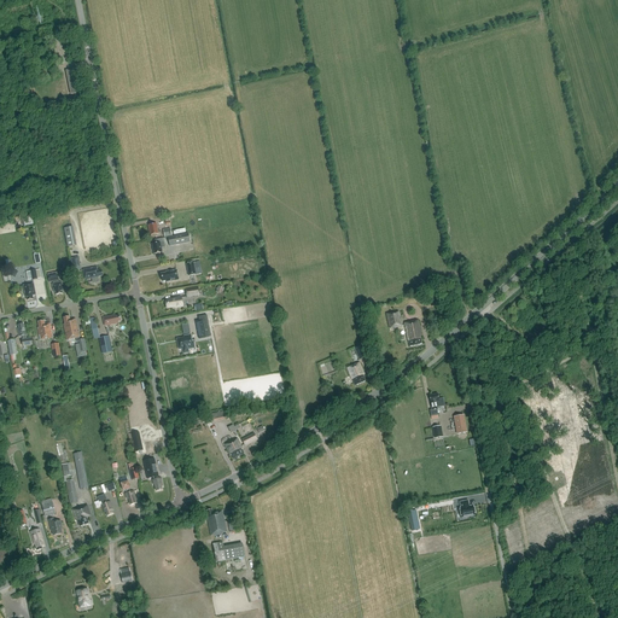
[(70,94),(81,92),(76,69),(66,70),(70,94)]
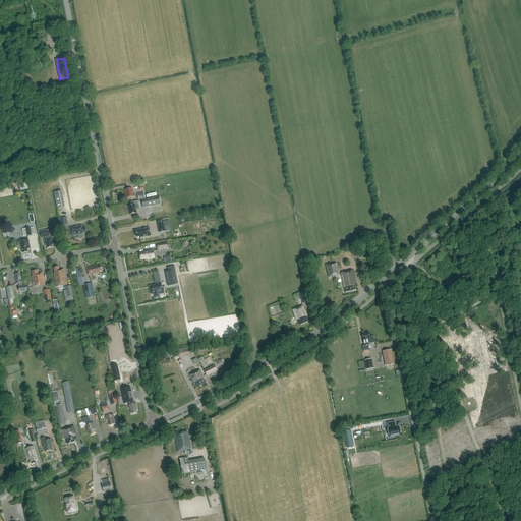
[(125,189),(126,198),(133,196),(131,188),(125,189)]
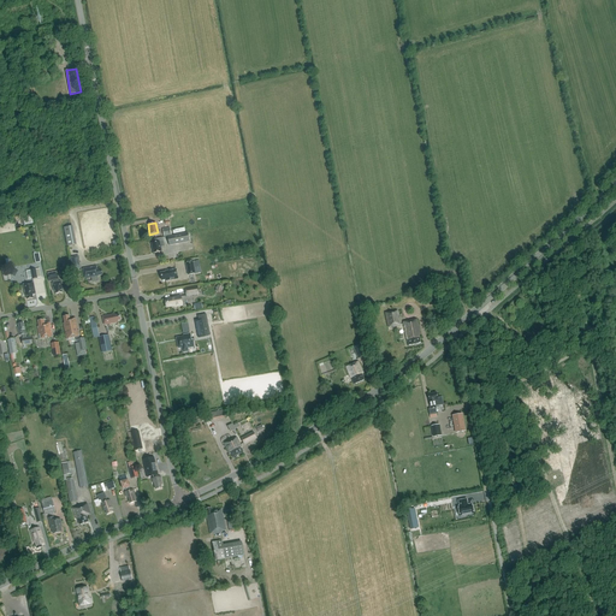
[(67,246),(75,244),(71,226),(64,227),(67,246)]
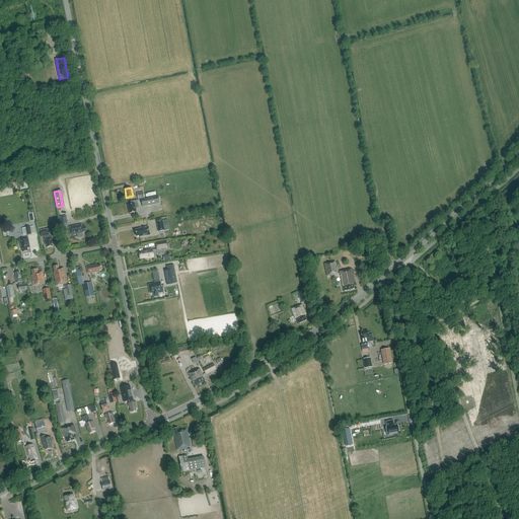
[(141,199),(143,207),(155,205),(159,204),(158,196),(141,199)]
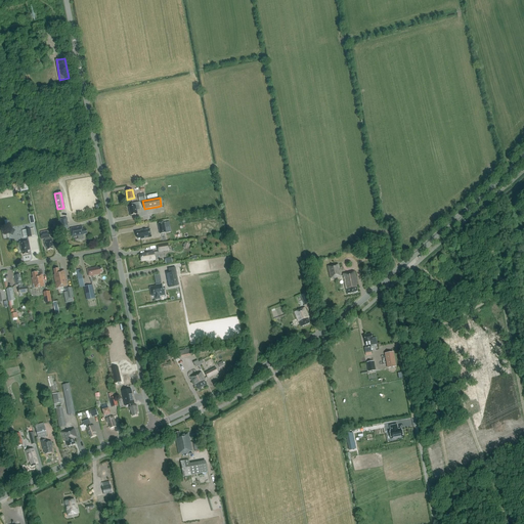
[(129,207),(130,215),(137,214),(136,210),(140,210),(138,202),(131,204),(132,207),(129,207)]
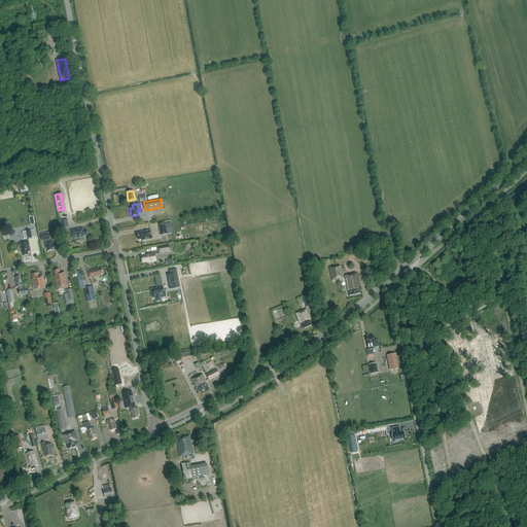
[(83,236),(88,235),(86,231),(83,232),(82,227),(71,230),(73,239),(78,238),(78,241),(79,241),(83,240),(84,240),(83,237),(84,237),(83,236)]
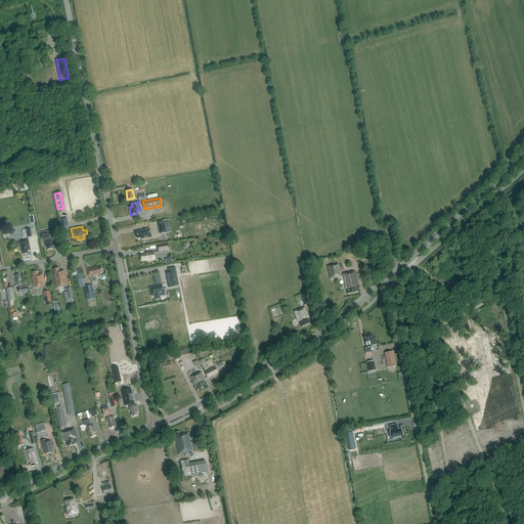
[(15,230),(9,227),(6,232),(12,235),(15,230)]
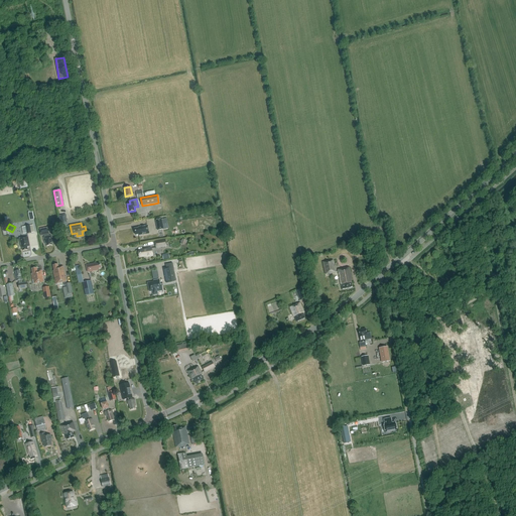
[(147,225),(138,227),(138,228),(134,229),(135,235),(138,235),(139,235),(149,234),(147,225)]
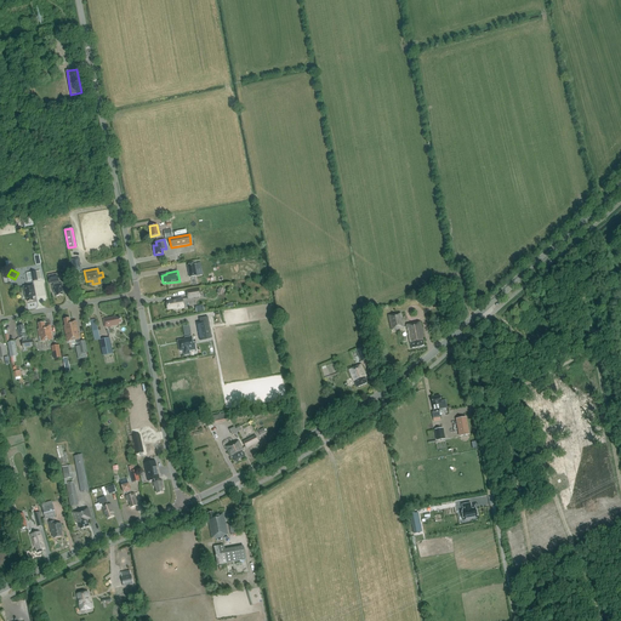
[(58,275),(49,278),(50,284),(53,283),(53,285),(52,285),(53,294),(56,294),(56,296),(63,295),(62,292),(64,291),(62,283),(58,284),(57,283),(60,281),(58,275)]
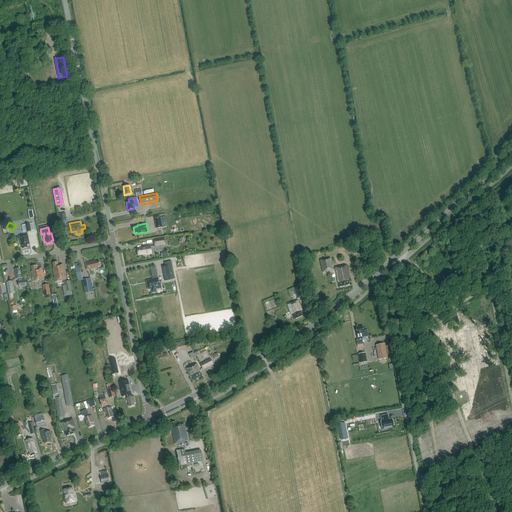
[(22,246),(22,249),(27,248),(27,245),(29,244),(28,235),(19,236),(21,246),(22,246)]
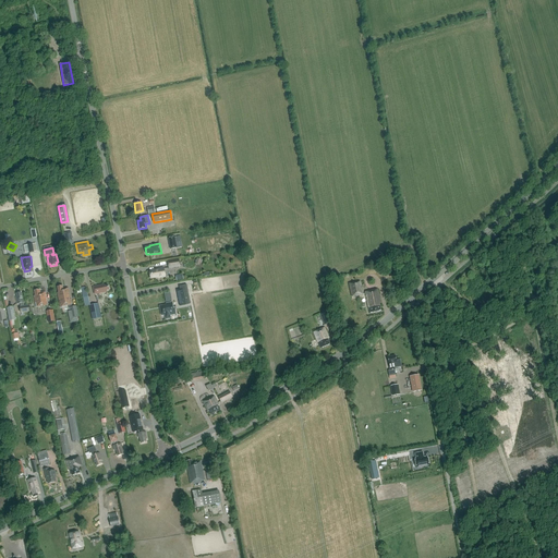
[(400,275),(396,266),(390,268),(391,271),(392,271),(396,277),(400,275)]
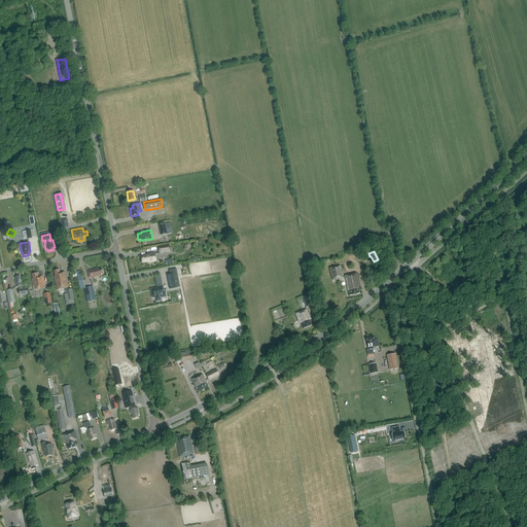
[(155,261),(154,253),(148,254),(148,255),(141,256),(142,262),(147,261),(148,262),(155,261)]
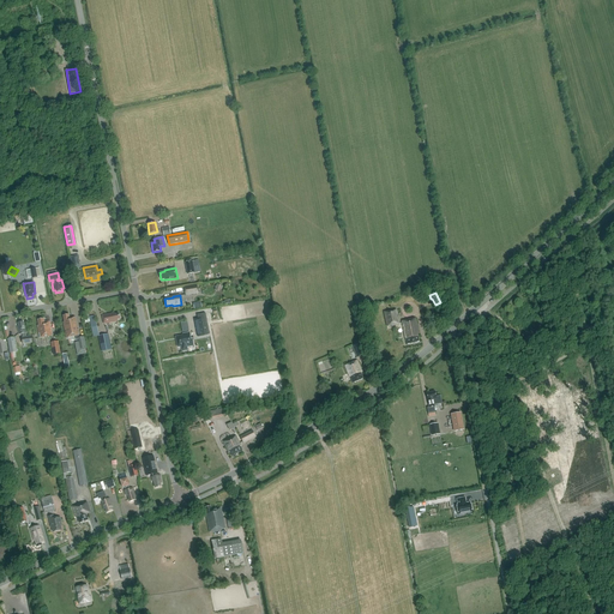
[(392,311),(391,309),(384,312),(387,326),(391,325),(391,326),(399,324),(396,309),(392,311)]
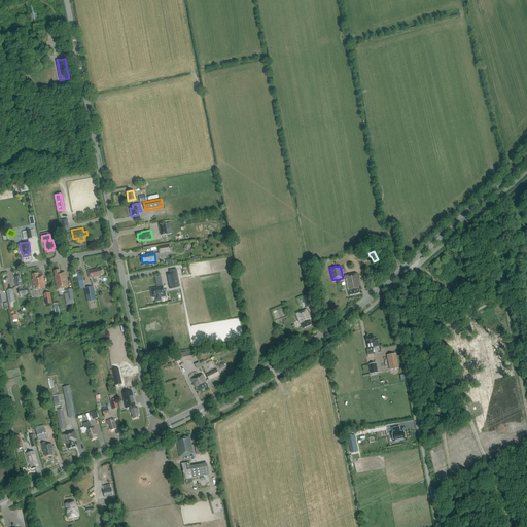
[(458,272),(453,266),(447,272),(452,277),(455,274),(456,275),(458,272)]
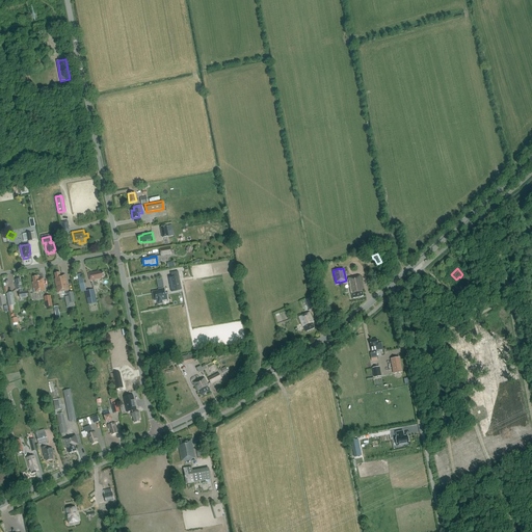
[(101,276),(104,276),(103,271),(100,272),(99,271),(88,273),(90,281),(102,278),(101,276)]
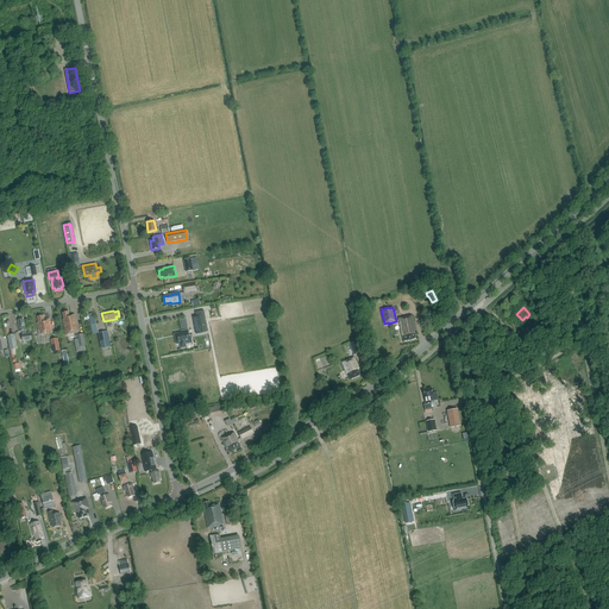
[(196,313),(196,316),(193,316),(196,334),(208,332),(203,311),(196,313)]
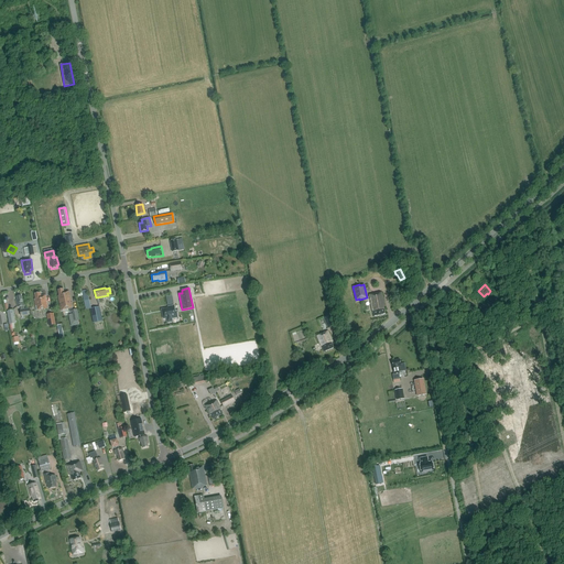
[(57,296),(61,311),(69,308),(71,313),(72,312),(74,322),(79,321),(77,310),(73,311),(72,308),(73,308),(69,291),(64,292),(63,289),(57,290),(58,295),(57,296)]
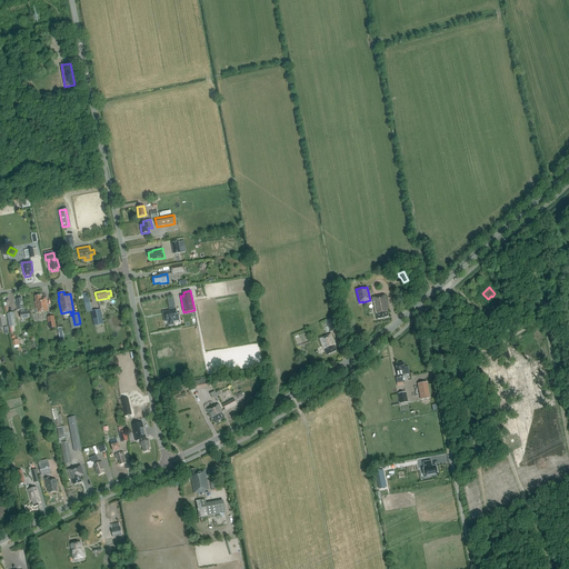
[(49,311),(47,298),(41,299),(40,295),(35,296),(36,301),(35,301),(37,313),(49,311)]
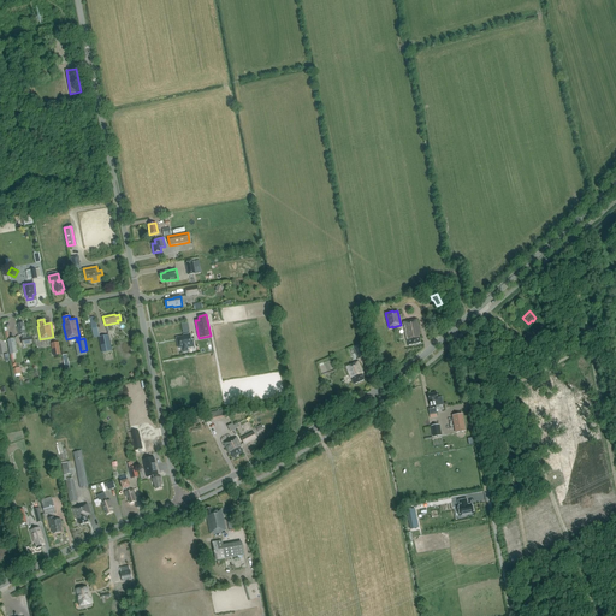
[(420,336),(416,319),(402,323),(406,339),(407,339),(408,345),(420,343),(419,337),(420,336)]
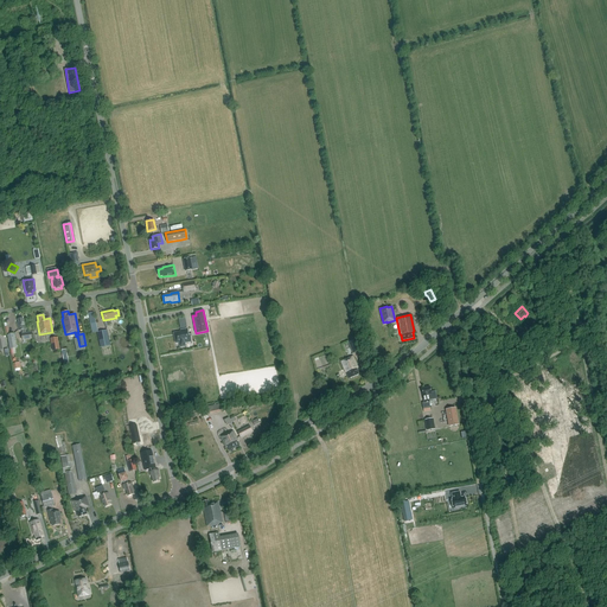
[(24,323),(24,318),(17,319),(18,323),(17,323),(18,331),(21,331),(23,333),(21,333),(23,340),(32,339),(31,332),(26,333),(26,330),(27,330),(26,323),(24,323)]
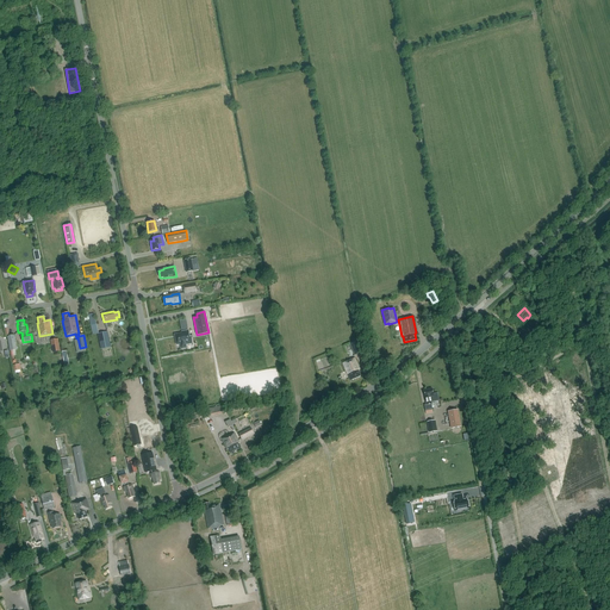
[(181,332),(182,334),(175,335),(176,346),(180,344),(181,349),(187,348),(186,346),(193,343),(192,338),(190,338),(188,331),(181,332)]
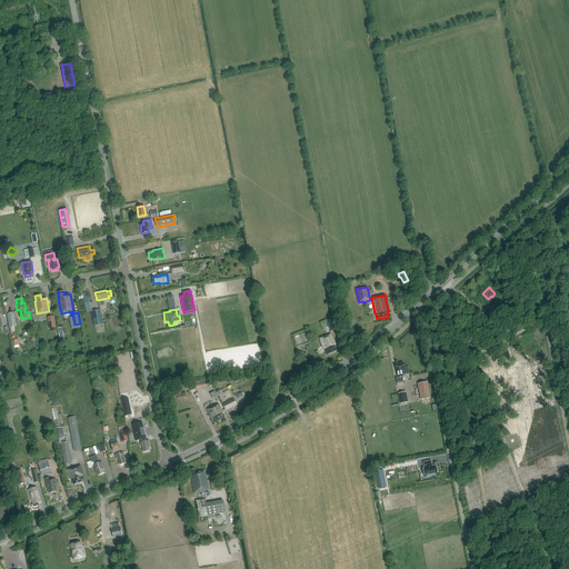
[(100,310),(91,312),(95,326),(103,323),(100,310)]
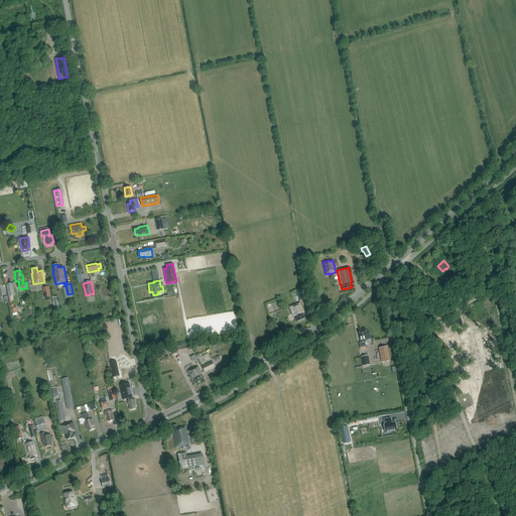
[(12,283),(6,284),(9,296),(15,295),(12,283)]
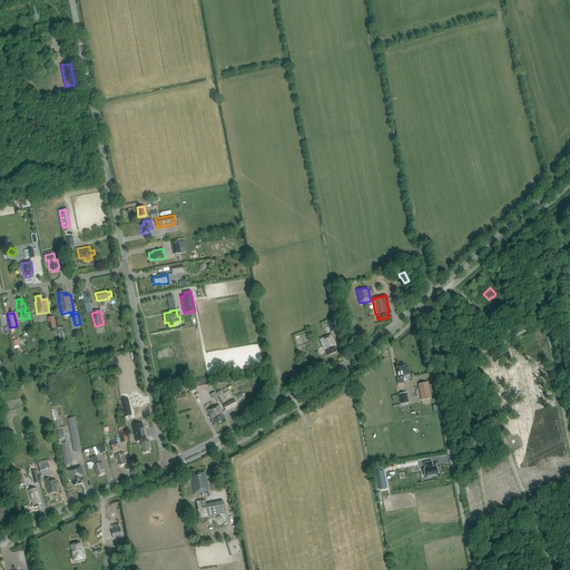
[(335,317),(326,321),(331,332),(340,328),(335,317)]
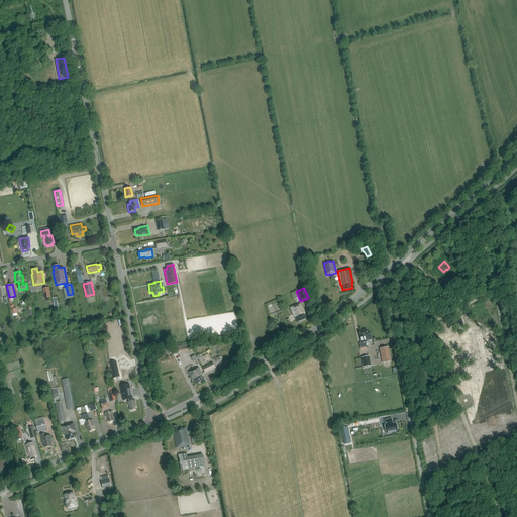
[(304,313),(300,303),(290,308),(294,317),(295,317),(297,322),(306,318),(303,313),(304,313)]
